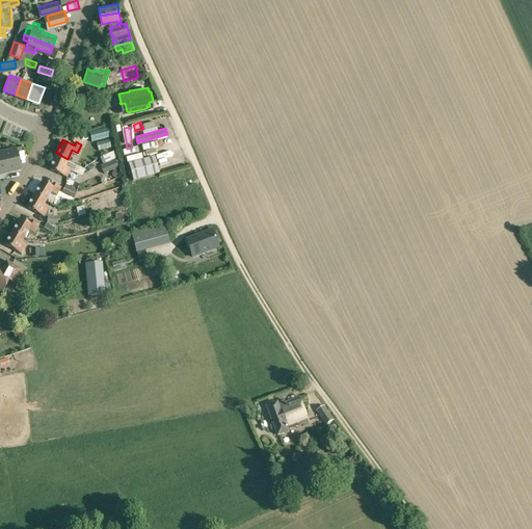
[(0,172),(20,167),(21,166),(16,146),(0,149),(0,172)]
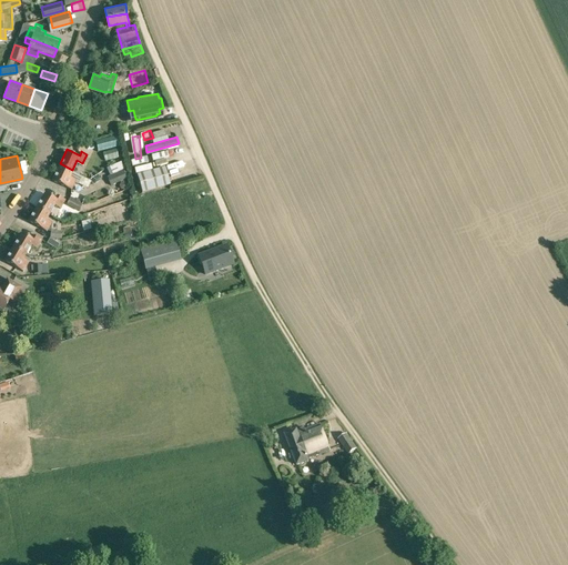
[(184,175),(201,173),(199,155),(182,158),(184,175)]
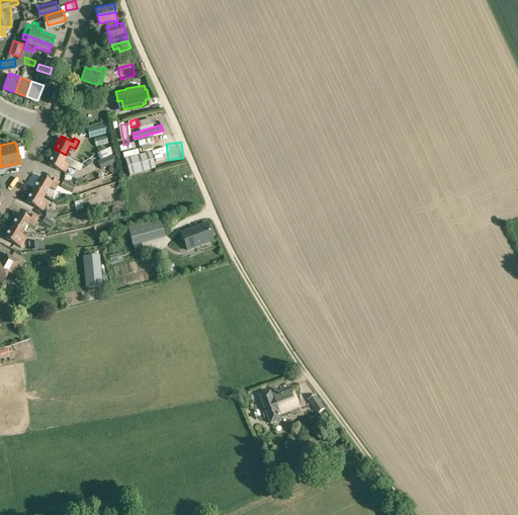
[(123,153),(139,149),(138,145),(122,148),(123,153)]
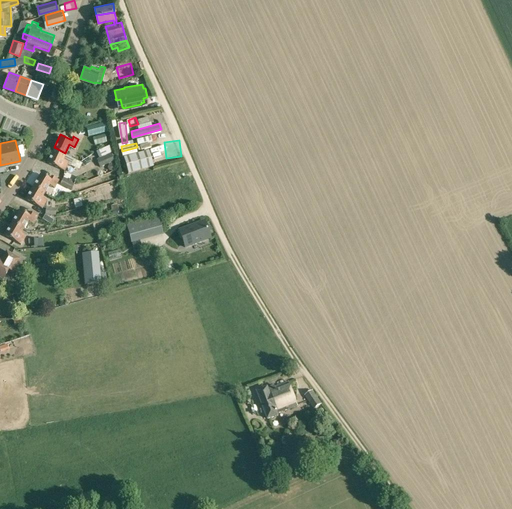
[(65,153),(54,147),(48,161),(65,168),(68,162),(70,164),(74,157),(65,153)]
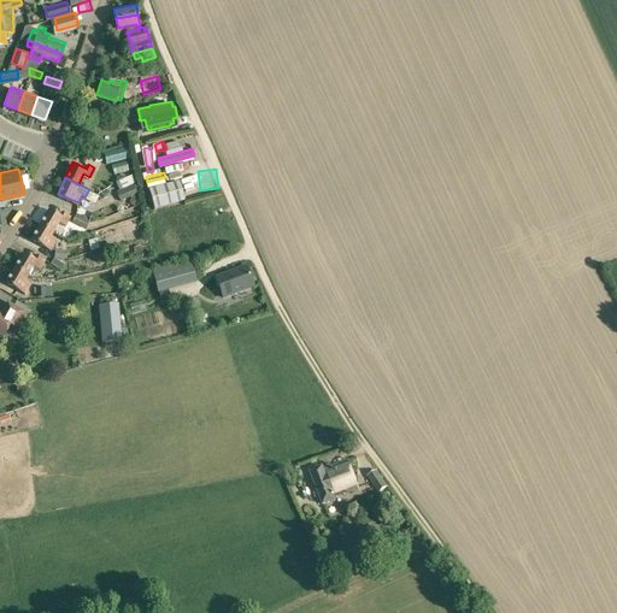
[(137,180),(117,189),(121,198),(140,189),(137,180)]
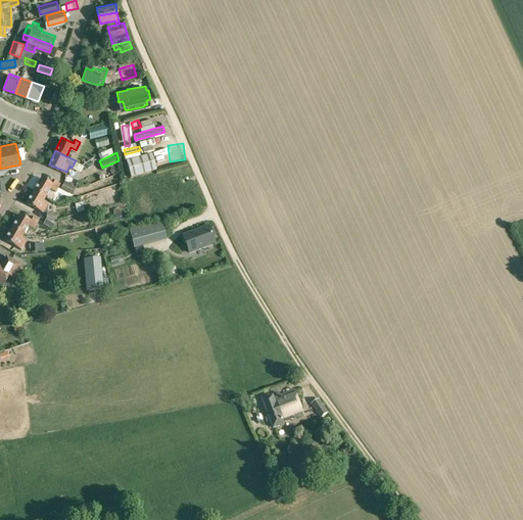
[(126,159),(131,175),(156,168),(151,152),(126,159)]
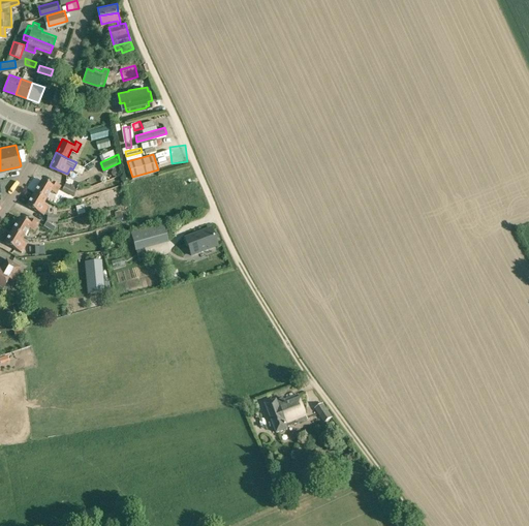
[(76,168),(86,172),(88,166),(80,162),(76,168)]
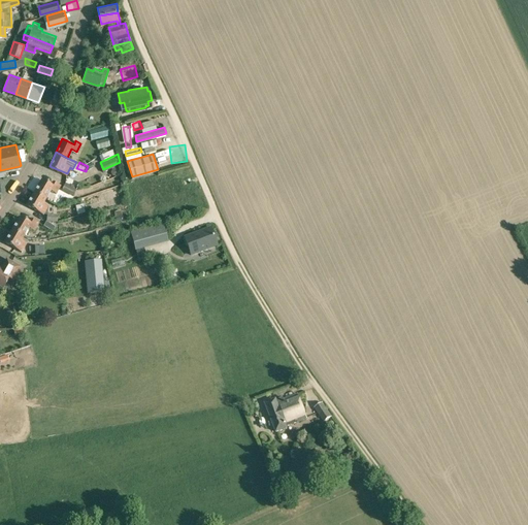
[(41,177),(34,190),(45,197),(51,188),(56,191),(61,183),(56,181),(54,184),(41,177)]
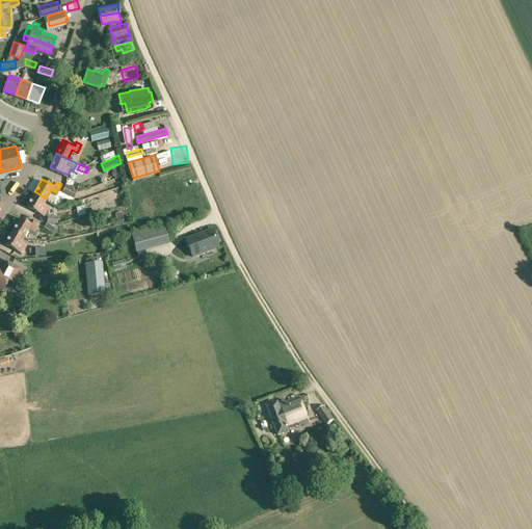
[(151,179),(135,183),(137,190),(153,186),(151,179)]
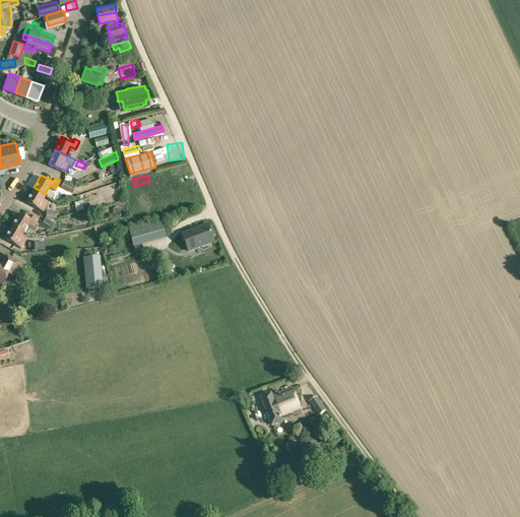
[(61,184),(72,190),(75,185),(64,179),(61,184)]
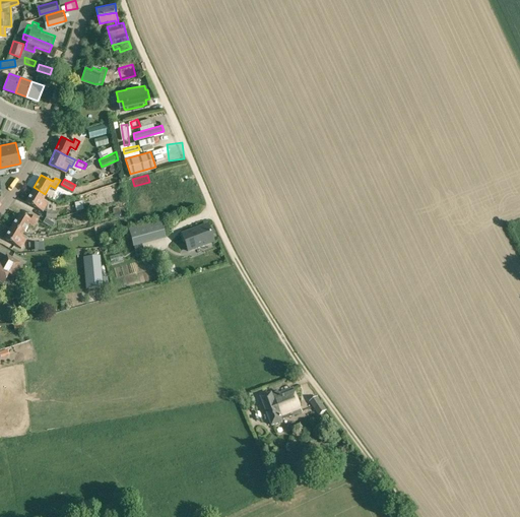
[(45,194),(34,187),(26,200),(43,209),(48,201),(43,198),(45,194)]
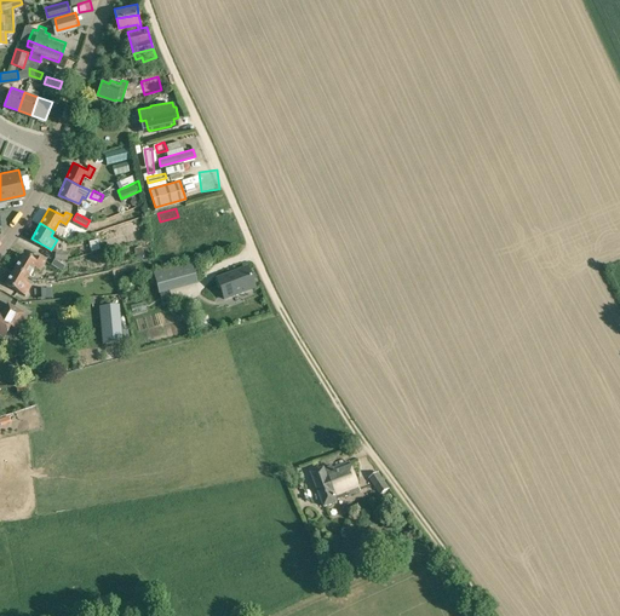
[(178,235),(162,239),(168,258),(183,253),(178,235)]
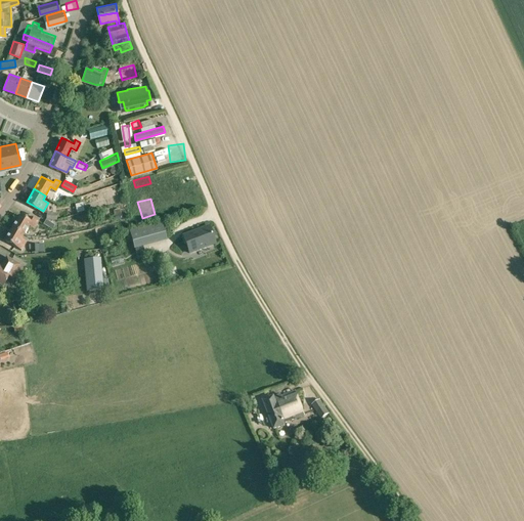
[(19,213),(12,225),(24,232),(29,224),(34,227),(38,219),(33,216),(32,219),(19,213)]
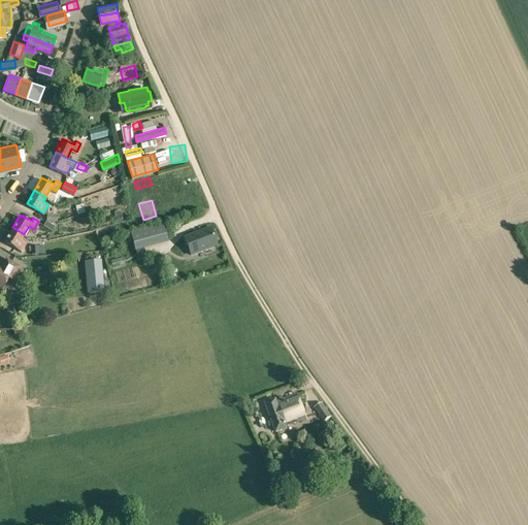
[(53,229),(56,224),(46,219),(41,228),(46,232),(50,227),(53,229)]
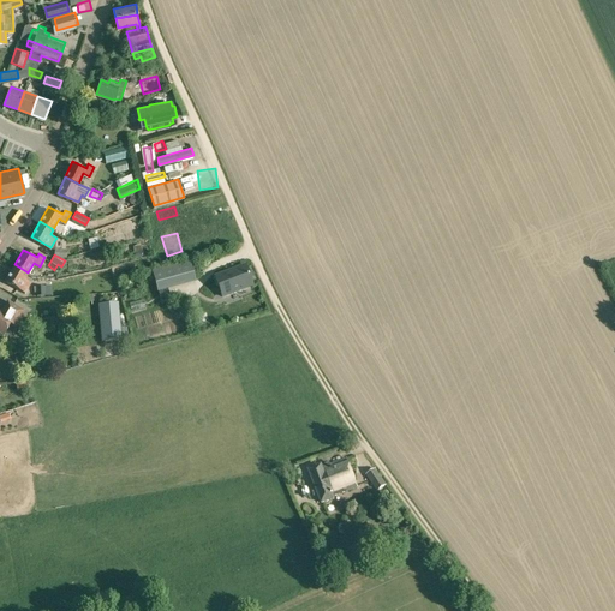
[(157,287),(195,276),(189,258),(151,268),(157,287)]
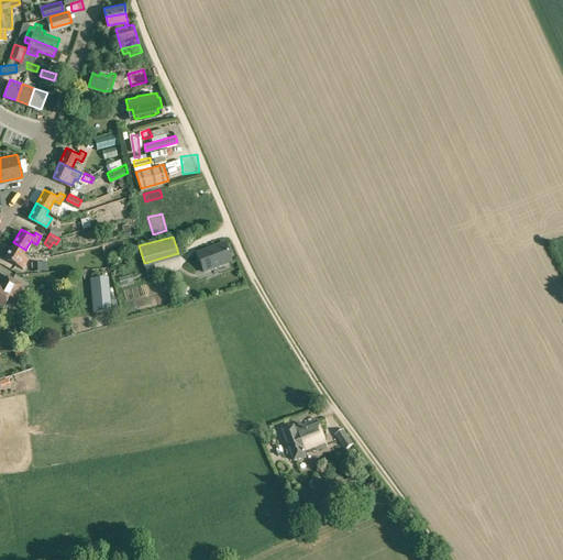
[(203,270),(231,259),(224,240),(197,251),(203,270)]
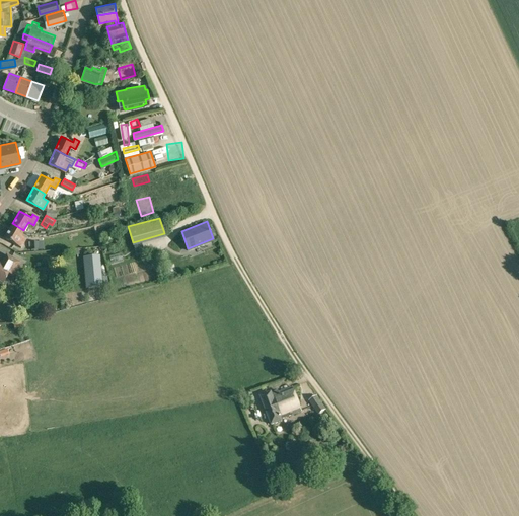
[(23,230),(12,223),(5,236),(21,245),(26,236),(21,234),(23,230)]
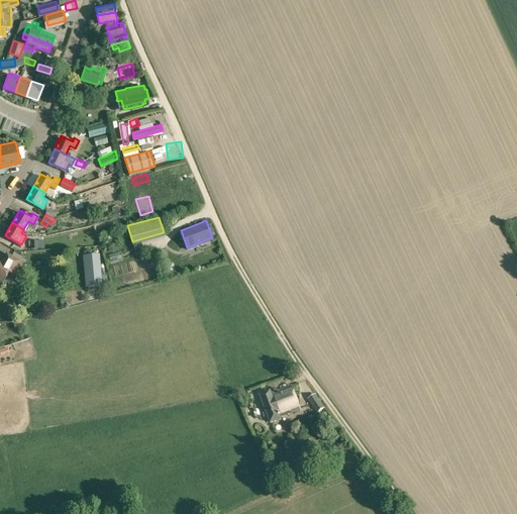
[(14,269),(20,259),(7,251),(1,261),(0,260),(0,277),(3,279),(10,267),(14,269)]
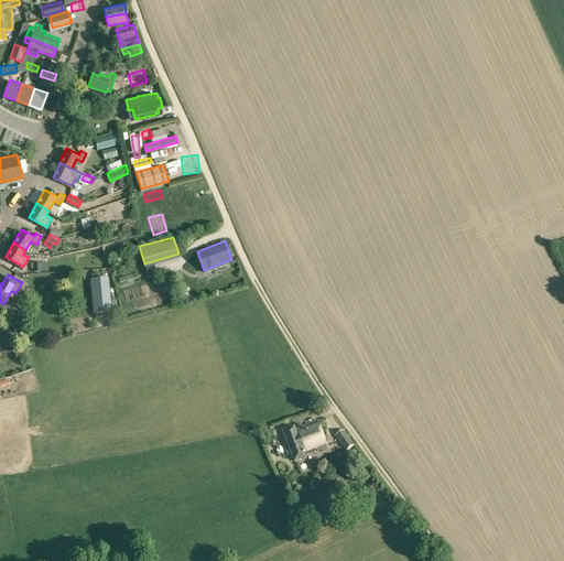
[(111,310),(108,276),(90,277),(94,311),(111,310)]
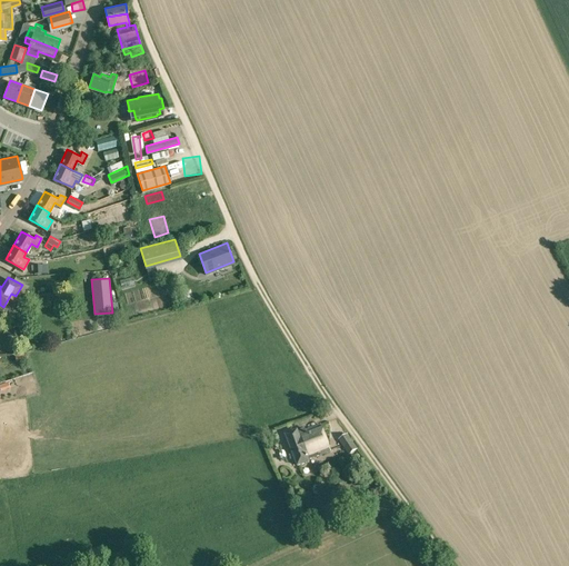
[(11,380),(3,383),(6,389),(13,386),(11,380)]
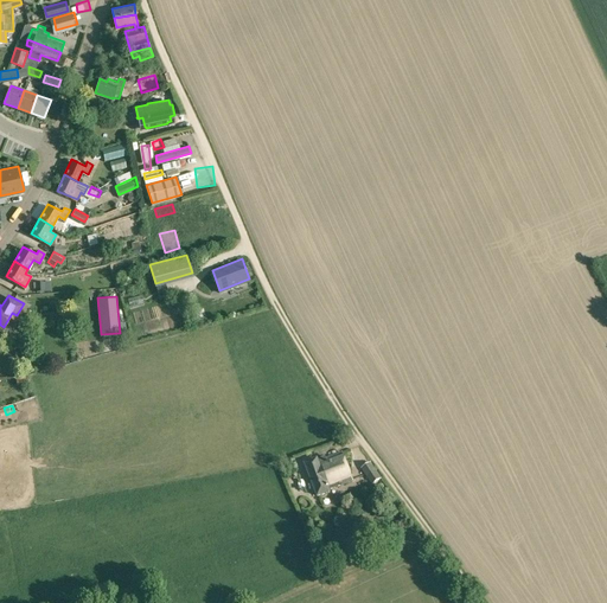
[(328,487),(353,478),(343,449),(326,456),(325,454),(306,461),(318,493),(330,488),(328,487)]
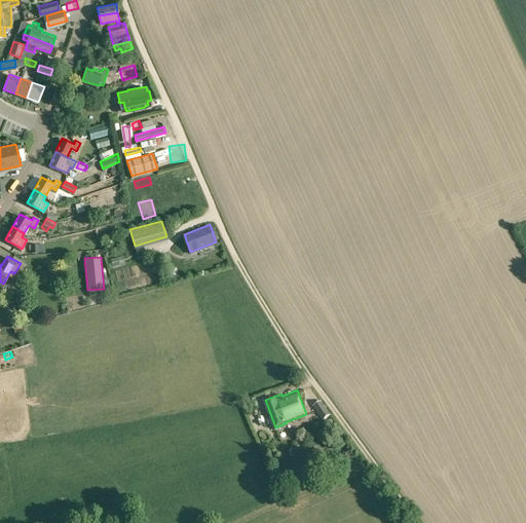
[(313,404),(323,418),(331,412),(322,399),(313,404)]
